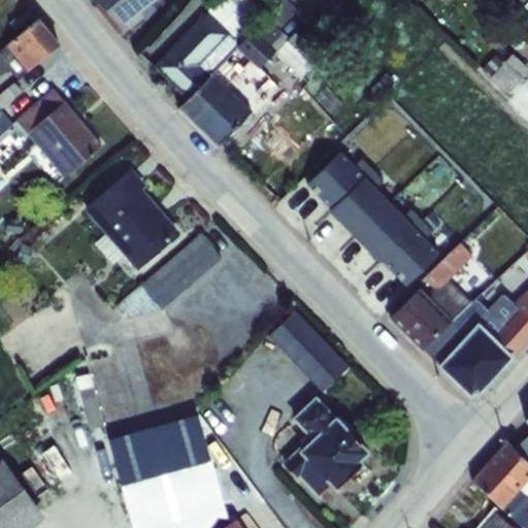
[(97,0),(125,33),(144,17),(141,12),(156,0),(97,0)]
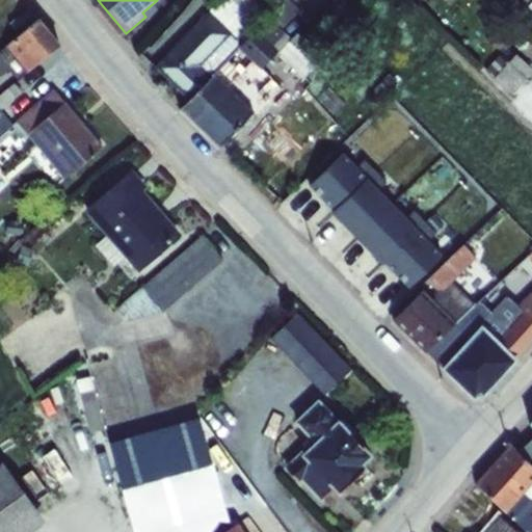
[(188,103),(268,19),(261,12),(265,8),(257,0),(220,0),(157,67),(188,103)]
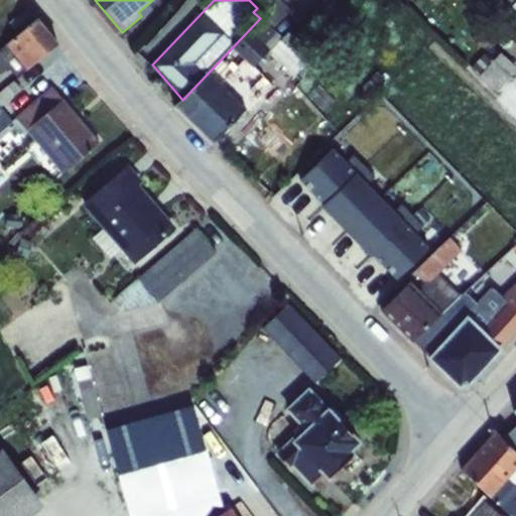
[(282,0),(277,0),(260,18),(182,100),(176,107),(214,143),(247,109),(250,112),(274,87),(253,67),(269,49),(296,75),(314,56),(289,32),(283,38),(274,29),(292,10),(282,0)]
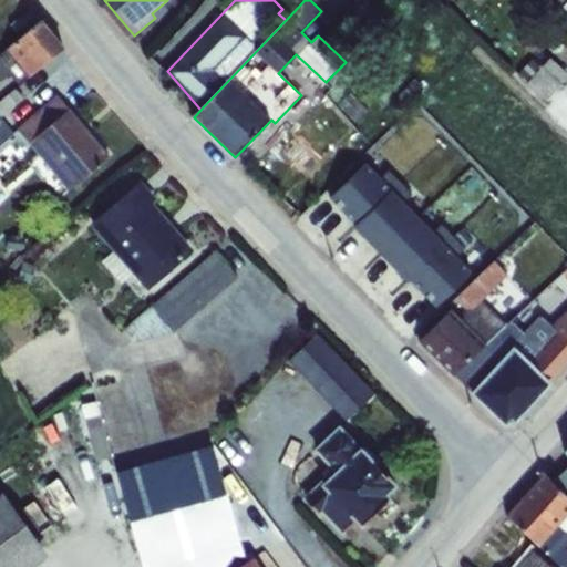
[(7,50),(0,55),(0,117),(23,99),(17,90),(30,76),(63,49),(41,22),(7,50)]
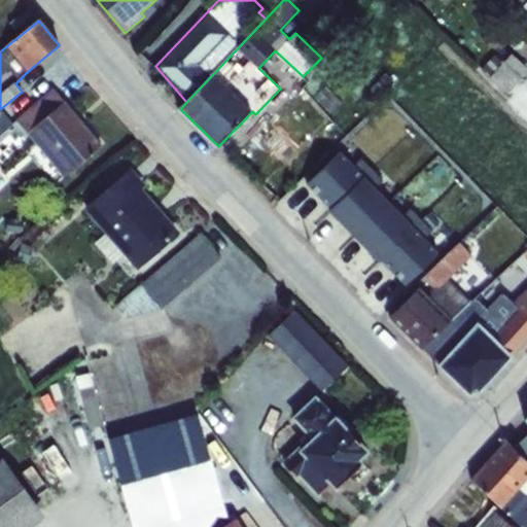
[(494,56),(482,70),(506,94),(526,71),(526,69),(511,55),(502,63),(494,56)]
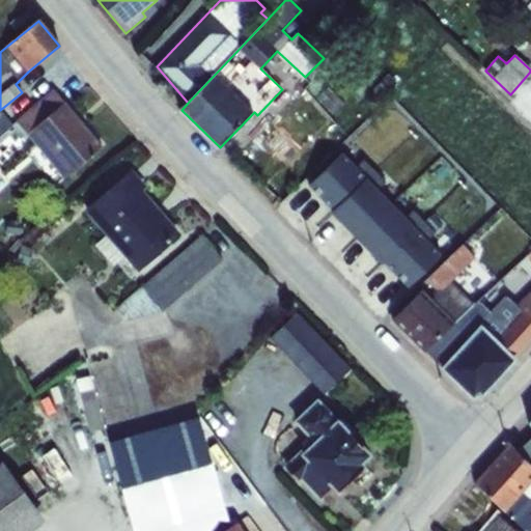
[(329,87),(317,99),(332,114),(343,103),(329,87)]
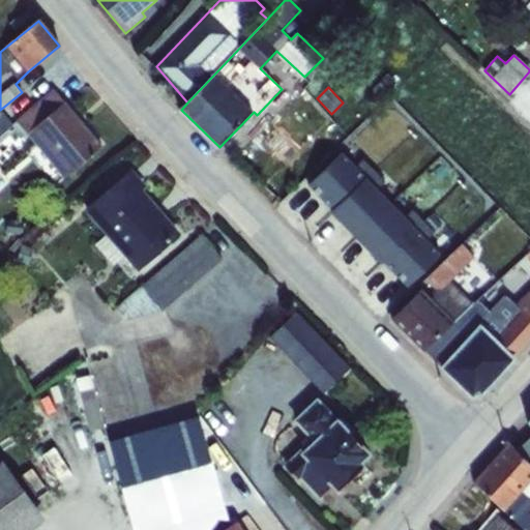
[(53,89),(16,121),(28,135),(27,135),(63,179),(102,148),(65,102),(53,89)]
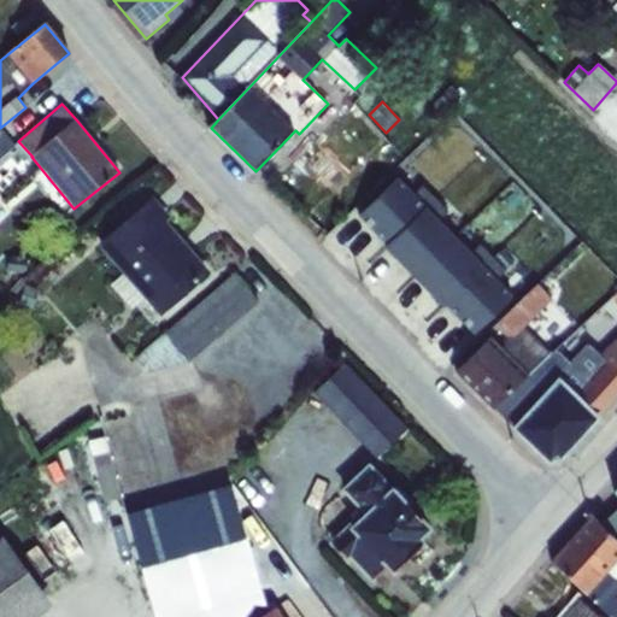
[(153,198),(98,245),(123,274),(112,285),(134,309),(145,298),(160,316),(210,272),(166,222),(170,218),(153,198)]
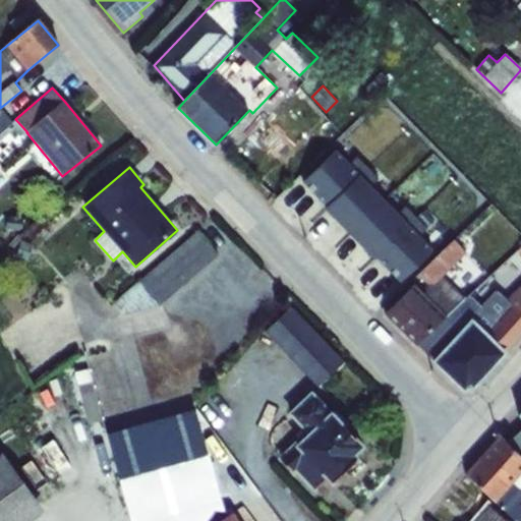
[(457,169),(445,180),(480,216),(490,204),(457,169)]
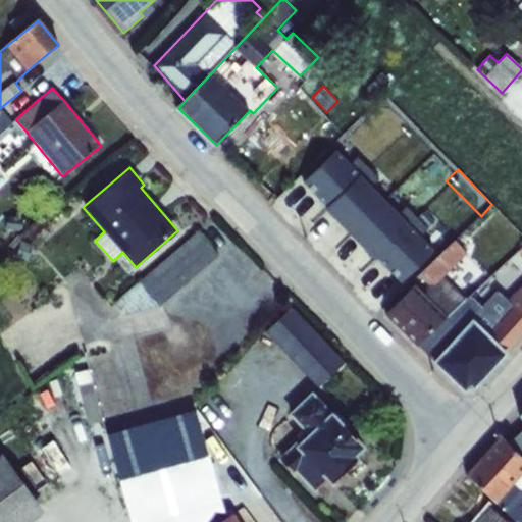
[(324,252),(361,215),(342,197),(328,211),(329,212),(307,236),(324,252)]
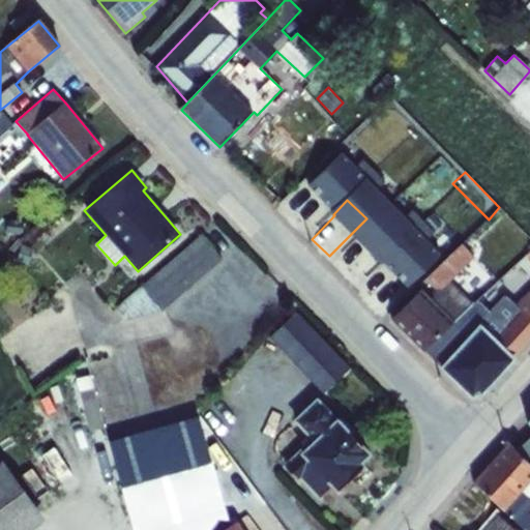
[(375,227),(384,236),(390,230),(401,241),(385,257),(415,289),(425,278),(438,265),(422,249),(424,247),(419,242),(421,240),(412,230),(411,231),(391,211),(375,227)]
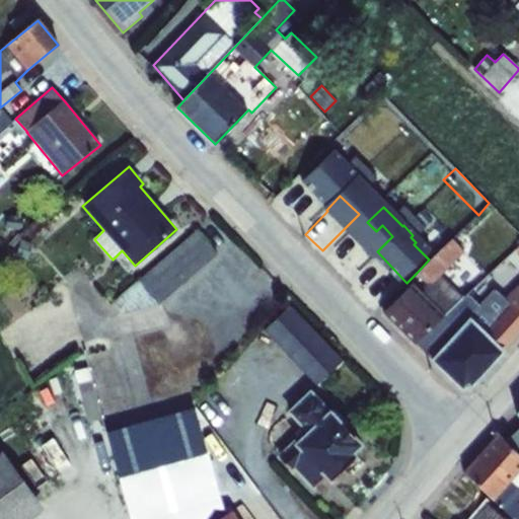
[(359,214),(322,250),(342,270),(376,231),(367,222),(359,214)]
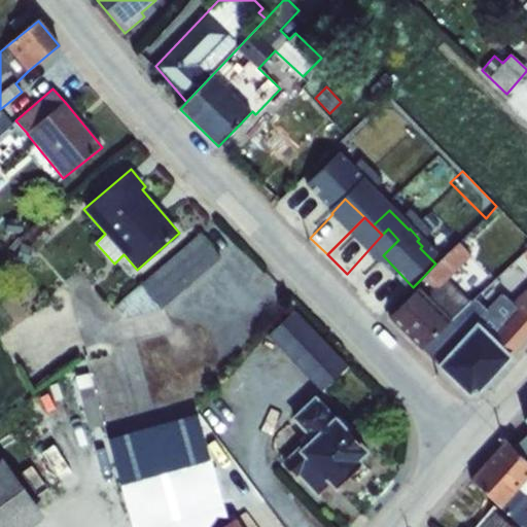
[(7,219),(6,231),(22,233),(23,221),(7,219)]
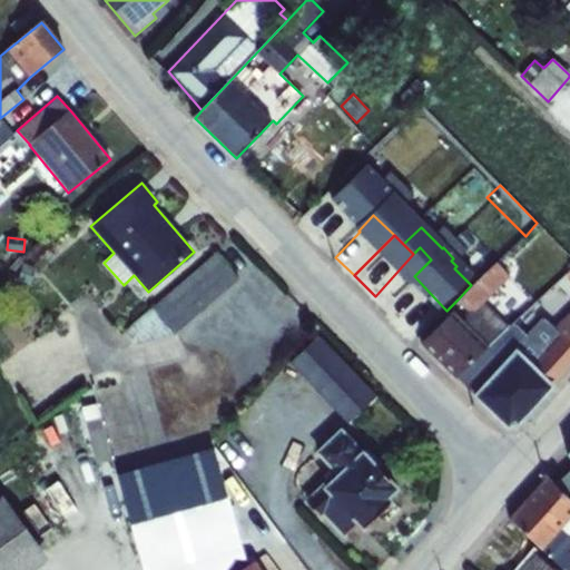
[(215,254),(125,332),(137,345),(175,334),(237,279),(215,254)]
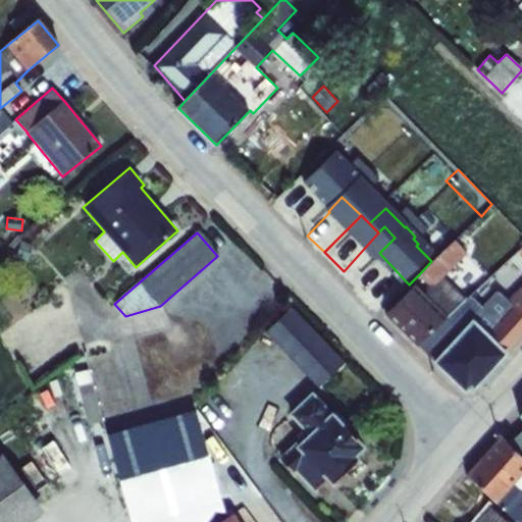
[(431,261),(419,274),(428,284),(435,284),(466,253),(454,240),(431,261)]
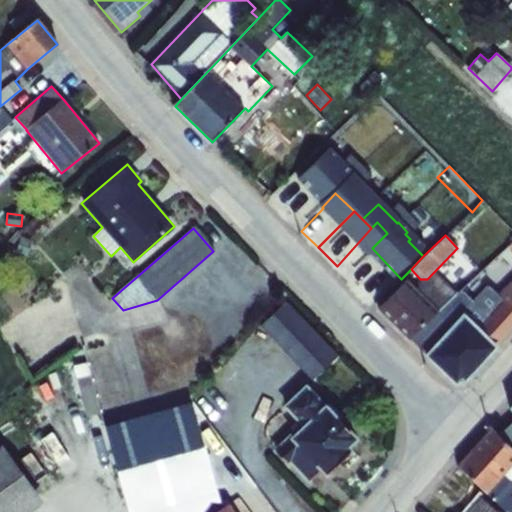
[(21,237),(17,253),(28,256),(32,240),(21,237)]
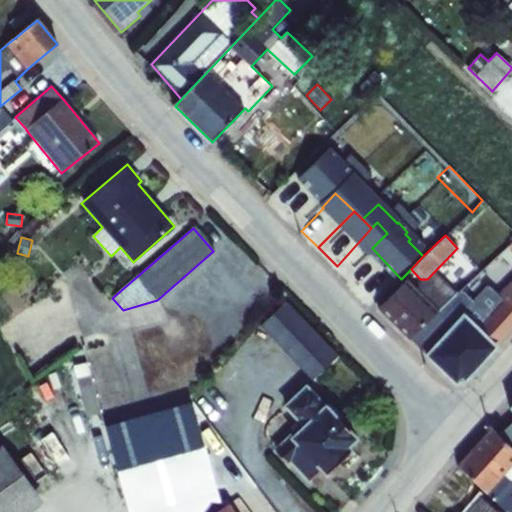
[(500,298),(511,310),(511,243),(499,257),(507,266),(511,262),(511,279),(496,295),(500,298)]
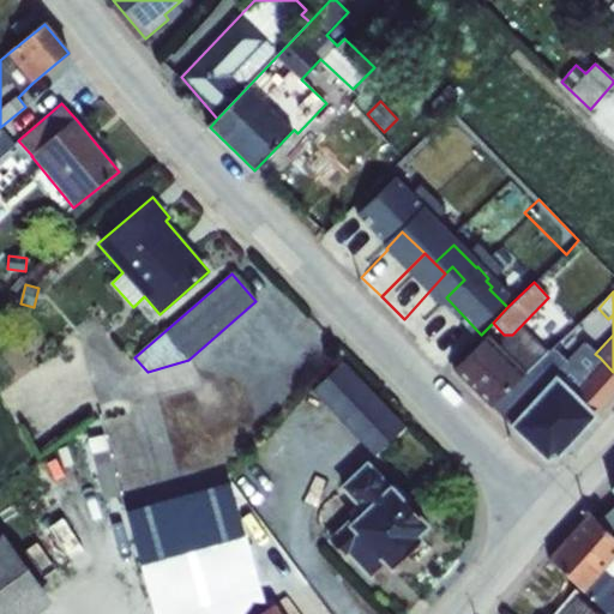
[(517,363),(525,372),(555,345),(547,336),(517,363)]
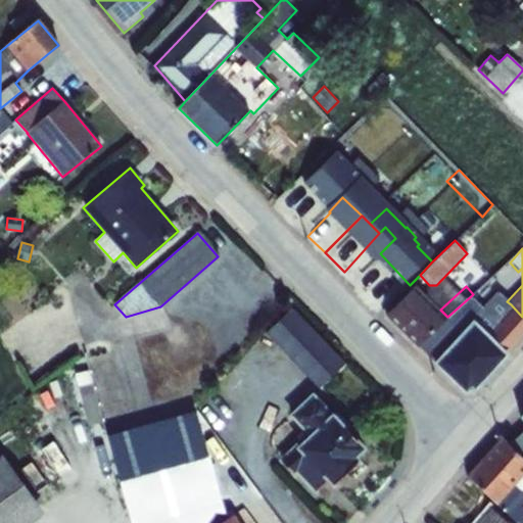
[(447,317),(440,310),(416,287),(387,316),(418,345),(447,317)]
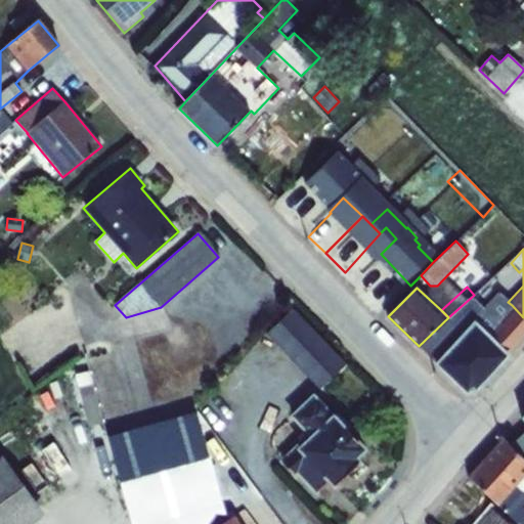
[(523,338),(523,317),(512,305),(485,332),(475,322),(437,363),(466,391),(476,389),(523,338)]
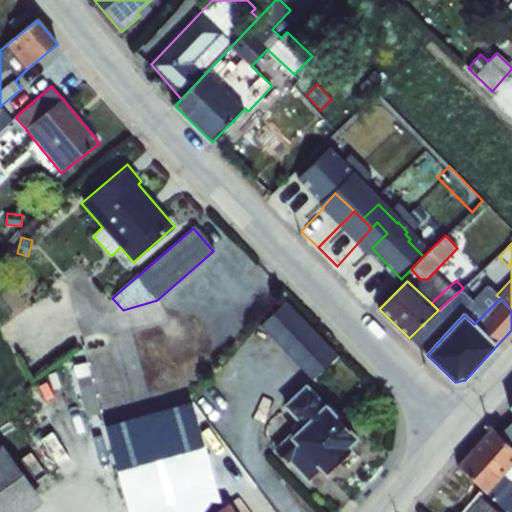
[(286,302),(260,326),(312,380),(338,356),(286,302)]
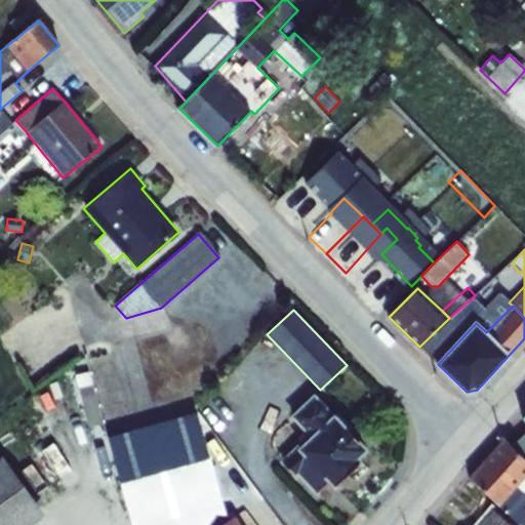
[(78,373),(91,423),(105,420),(91,369),(78,373)]
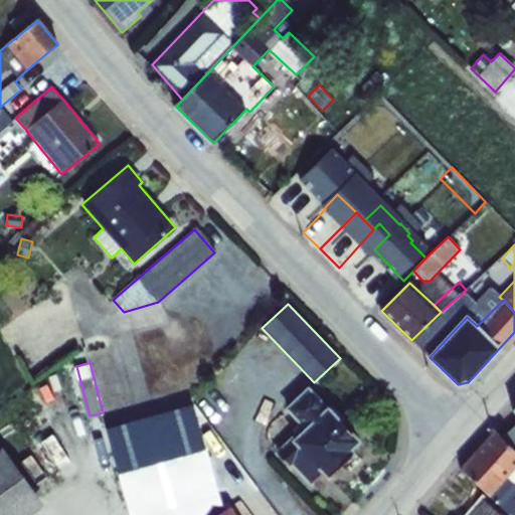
[(295,436),(276,454),(289,468),(292,466),(310,485),(323,473),(327,477),(353,453),(351,451),(360,443),(308,388),(286,408),(305,430),(296,438),(295,436)]
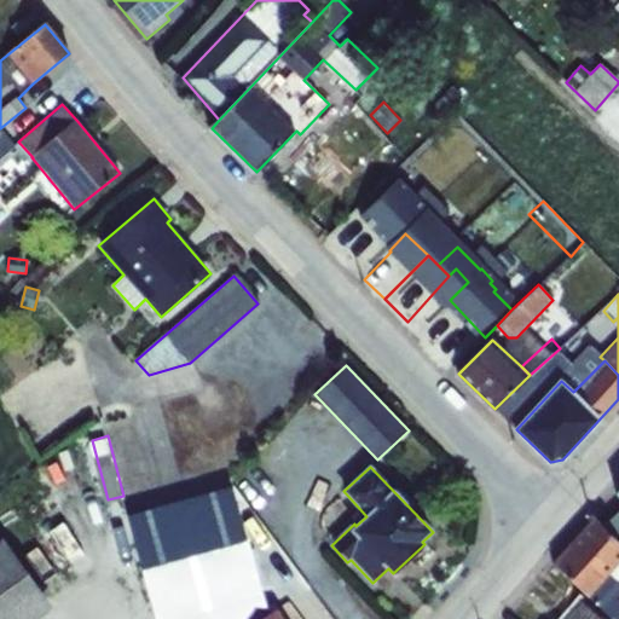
[(618,543),(618,562),(589,599),(609,618),(618,618),(618,601),(618,600),(618,597),(618,580),(618,579),(618,578),(618,512),(602,526),(618,543)]
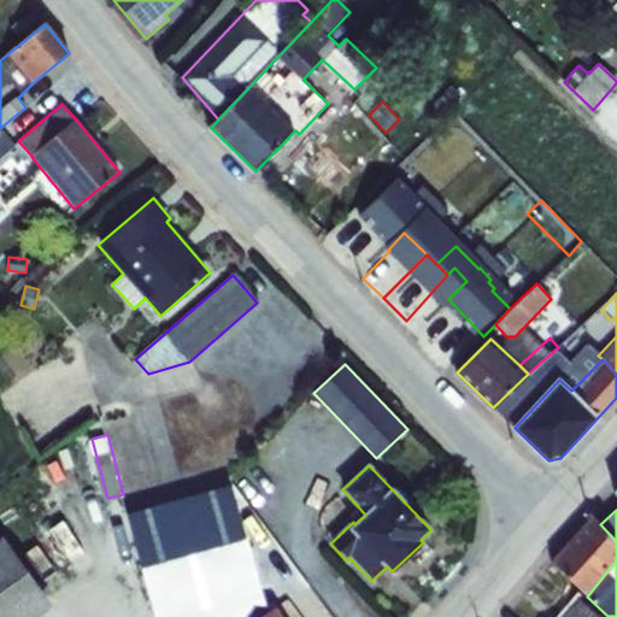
[(0,616),(36,616),(53,606),(40,588),(74,565),(39,517),(28,524),(29,527),(7,541),(3,536),(0,538),(0,616)]
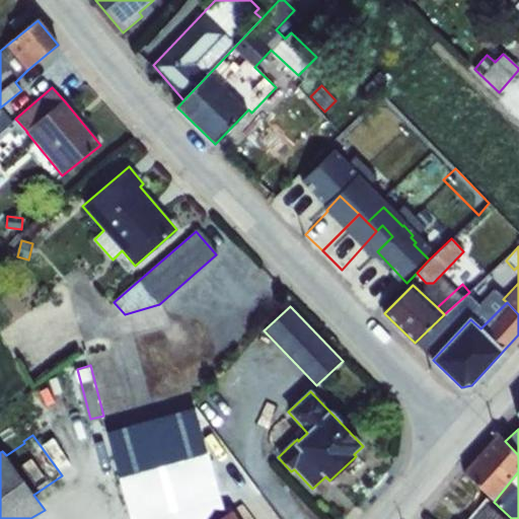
[(518,471),(518,455),(505,441),(499,435),(464,472),(494,502),(518,471)]
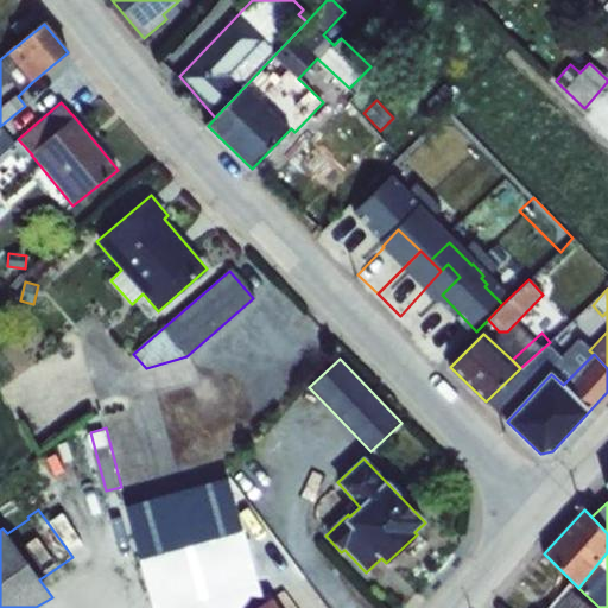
[(593,607),(571,590),(556,607),(593,607)]
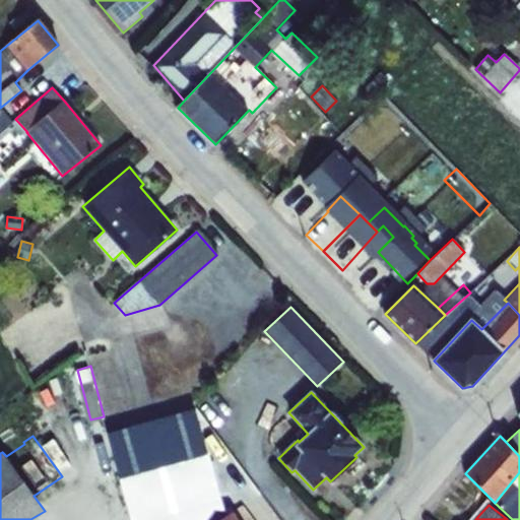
[(225,510),(185,519),(235,519),(233,515),(225,510)]
